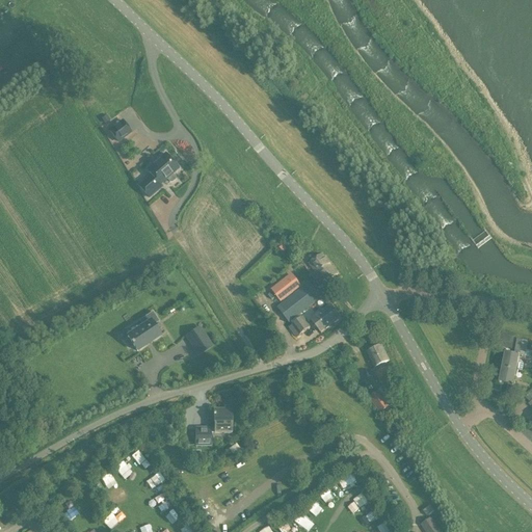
[(20,36),(26,32),(21,26),(16,30),(20,36)]
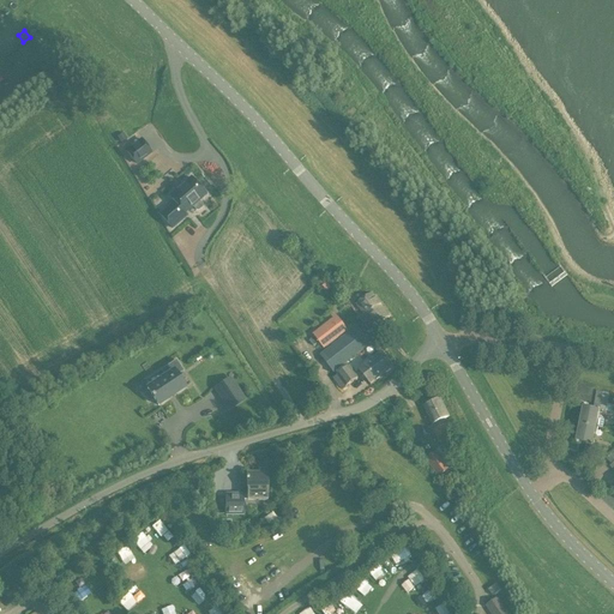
[(127,151),(136,163),(151,152),(142,140),(127,151)]
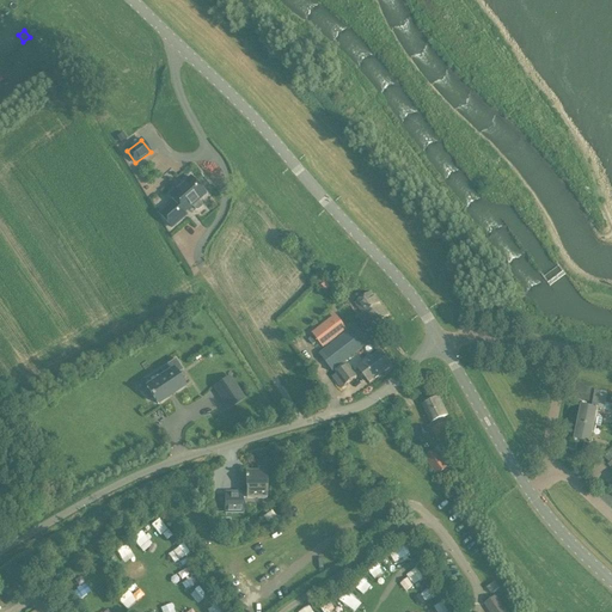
[(184,212),(191,206),(196,209),(197,210),(201,207),(202,204),(197,200),(204,194),(191,177),(169,196),(175,202),(159,214),(171,228),(187,215),(184,212)]
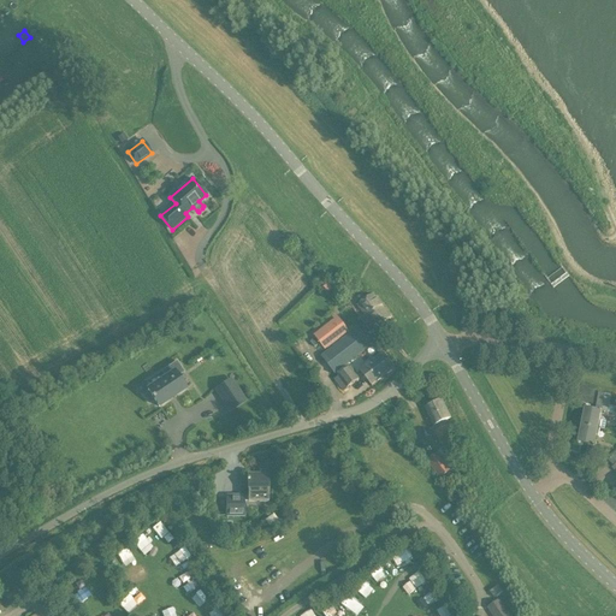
[(373,294),(357,306),(366,317),(361,319),(371,332),(391,317),(373,294)]
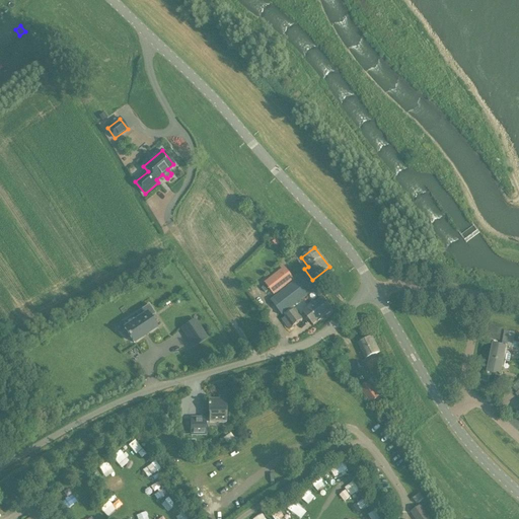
[(283,272),(267,285),(275,294),(291,282),(283,272)]
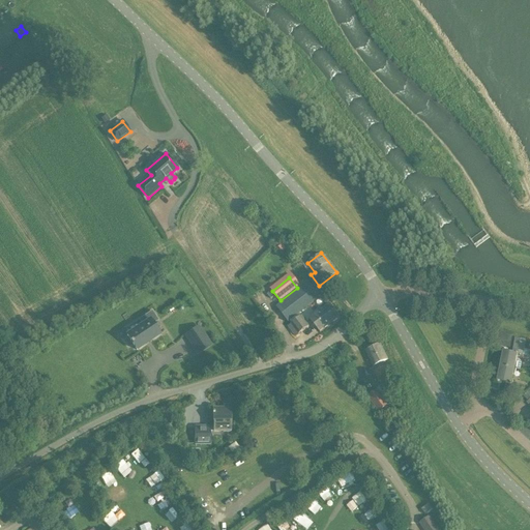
[(289,321),(291,324),(288,326),(296,336),(299,334),(310,327),(299,314),(320,297),(308,283),(277,306),(289,322),(289,321)]
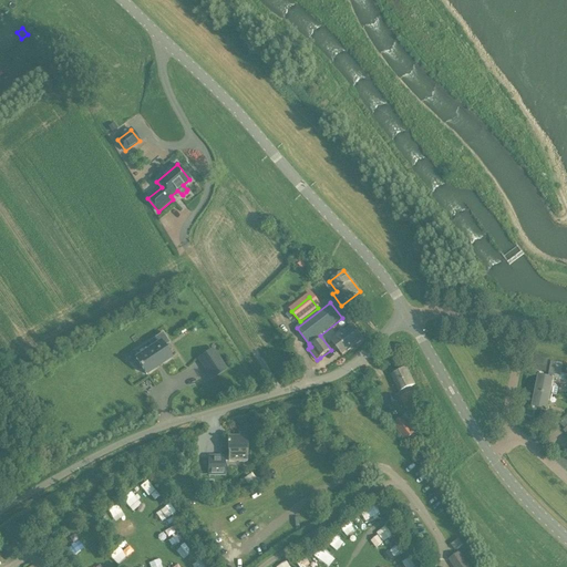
[(342,354),(363,339),(352,325),(332,341),(342,354)]
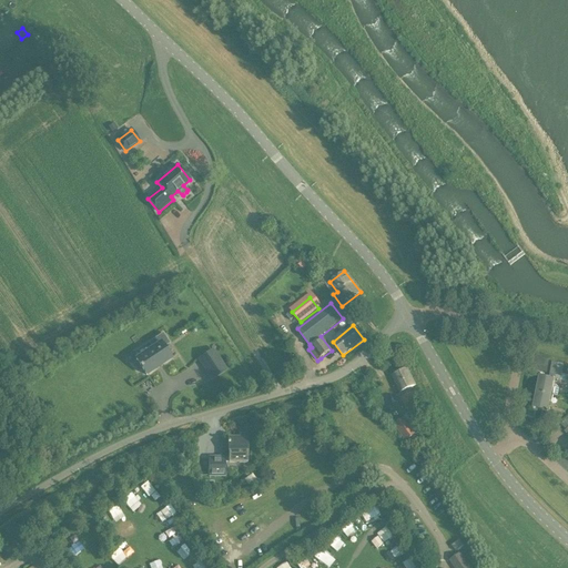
[(152,348),(135,359),(146,375),(171,358),(164,347),(170,344),(163,334),(149,343),(152,348)]
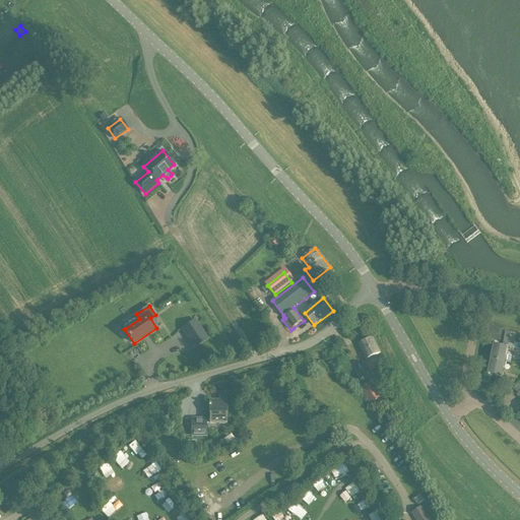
[(208,338),(200,326),(186,335),(194,347),(208,338)]
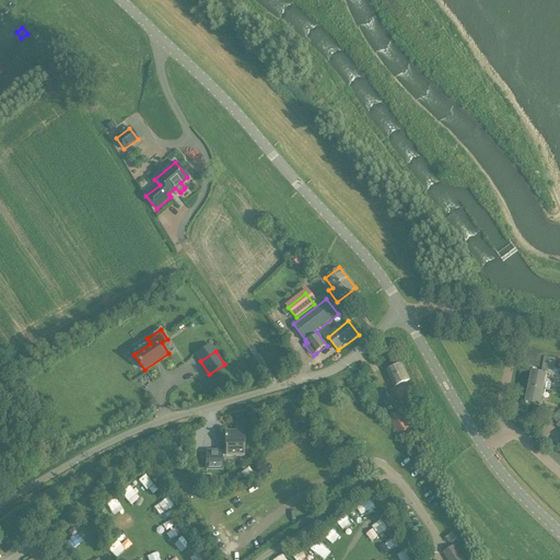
[(541,356),(533,354),(533,364),(540,364),(541,356)]
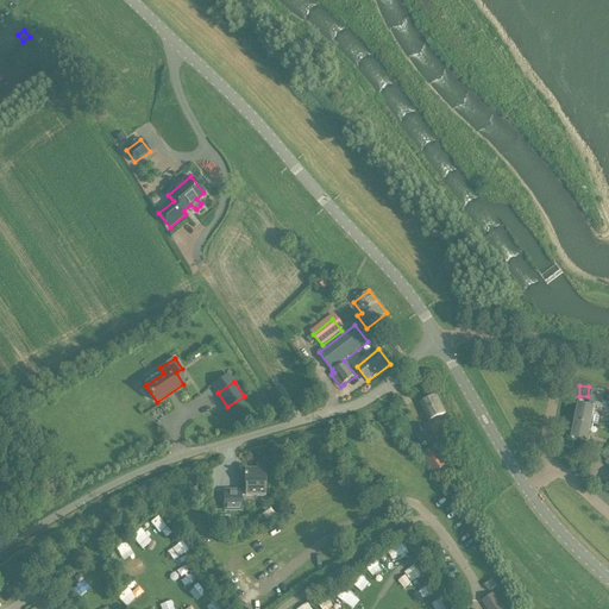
[(575,421),(591,424),(597,425),(598,416),(597,414),(595,413),(594,413),(595,407),(601,408),(603,401),(608,401),(608,393),(608,391),(592,389),(589,405),(578,403),(575,421)]
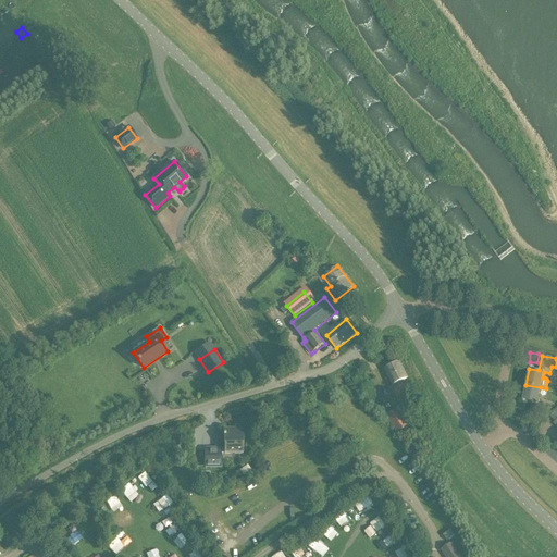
[(398,401),(411,396),(406,384),(404,385),(401,381),(407,379),(399,361),(384,369),(394,390),(393,390),(398,401)]
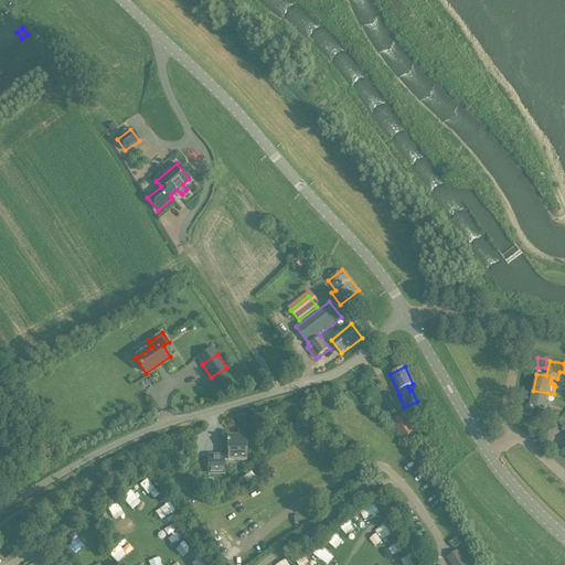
[(548,393),(533,391),(530,407),(540,408),(539,415),(550,417),(552,411),(545,409),(548,393)]
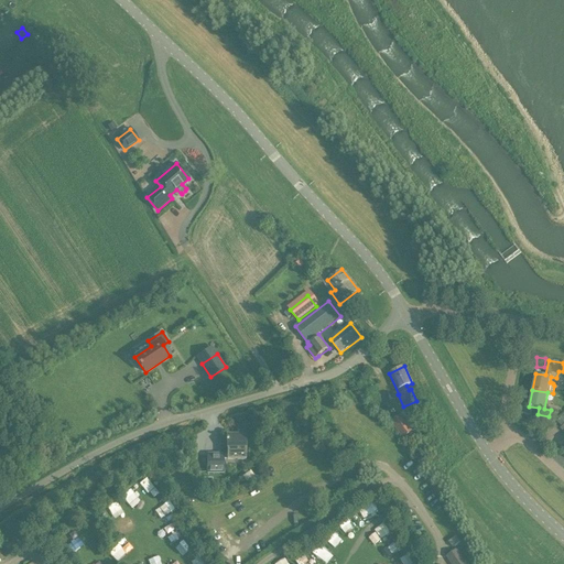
[(391,422),(403,437),(412,431),(400,415),(391,422)]
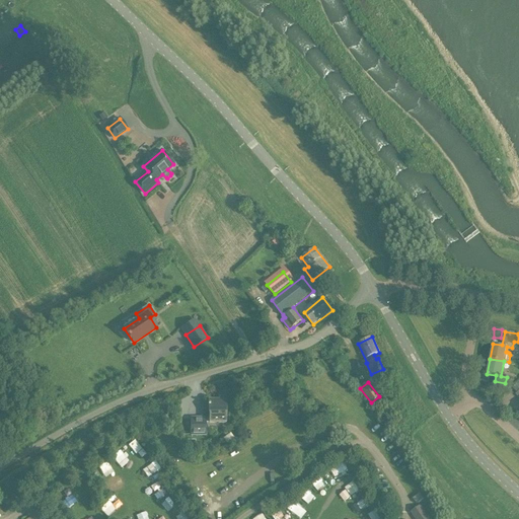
[(209,405),(209,420),(206,420),(206,419),(191,419),(191,435),(206,435),(206,423),(209,423),(226,423),(226,400),(208,400),(208,405),(209,405)]
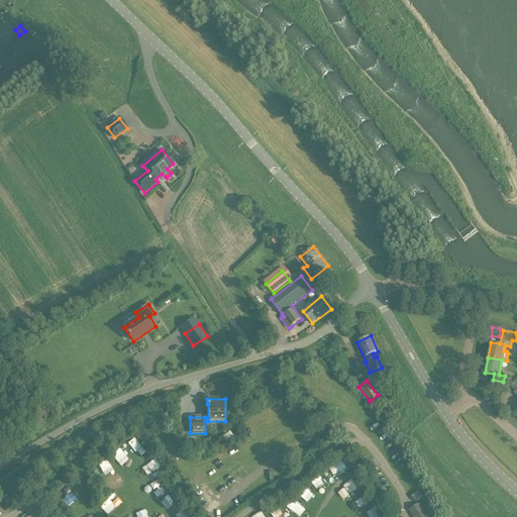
[(107,458),(97,464),(104,474),(113,468),(107,458)]
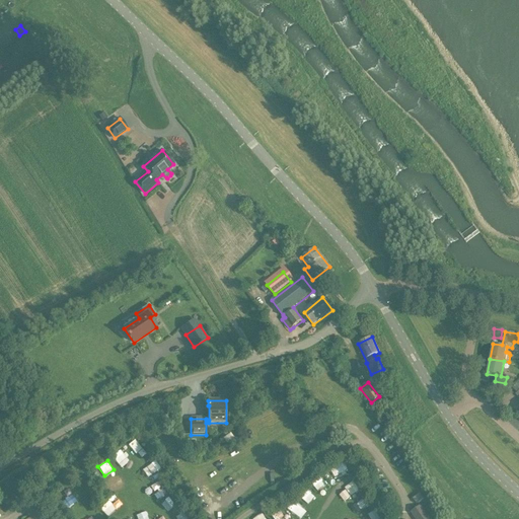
[(118,480),(105,486),(108,493),(121,487),(118,480)]
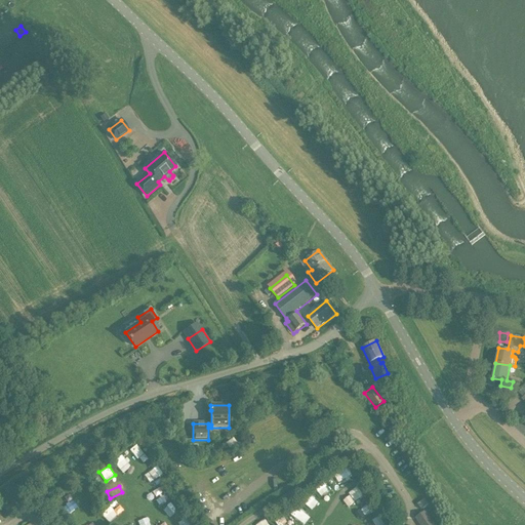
[(311,496),(307,505),(314,509),(319,500),(311,496)]
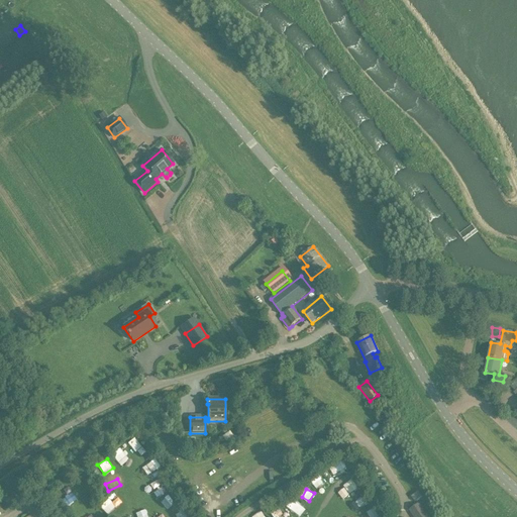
[(415,502),(422,497),(418,492),(411,497),(415,502)]
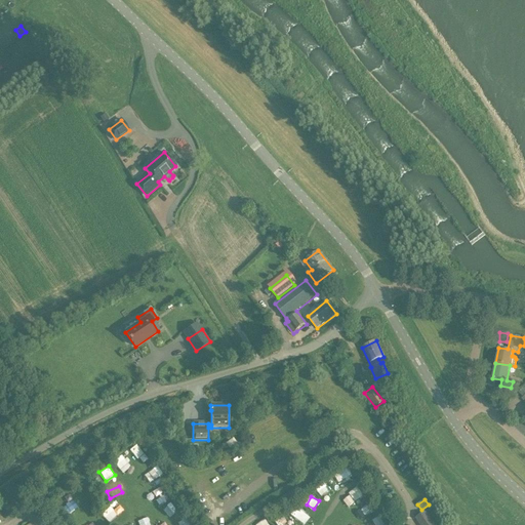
[(363,506),(356,510),(361,516),(367,511),(363,506)]
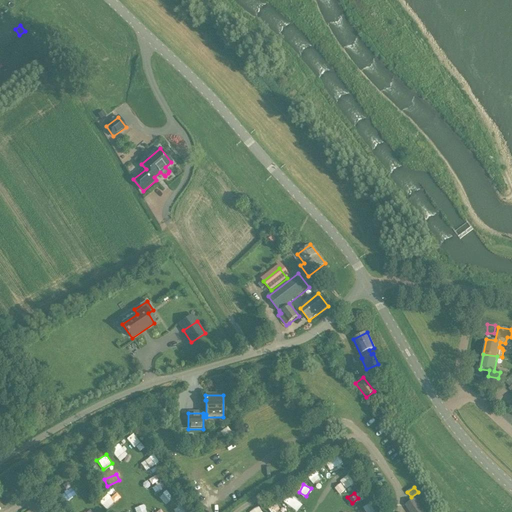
[(109,494),(99,499),(104,508),(114,503),(109,494)]
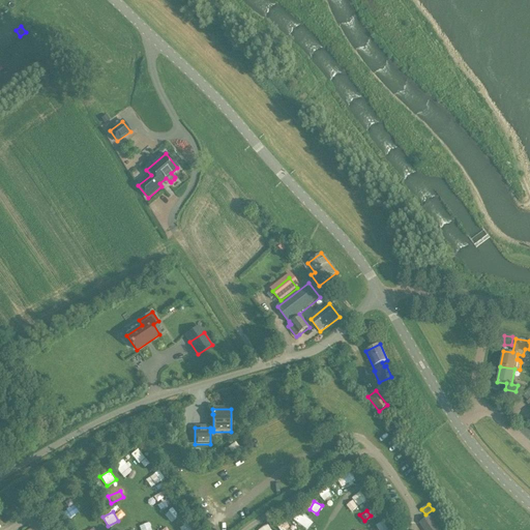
[(423,529),(439,529),(430,517),(419,524),(423,529)]
